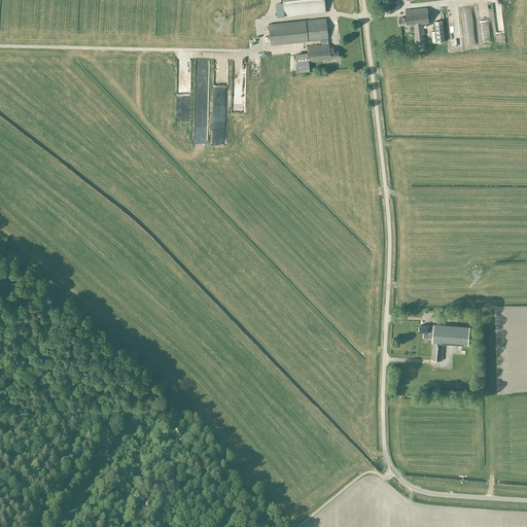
[(323,0),(282,0),(284,16),(325,11),(323,0)]
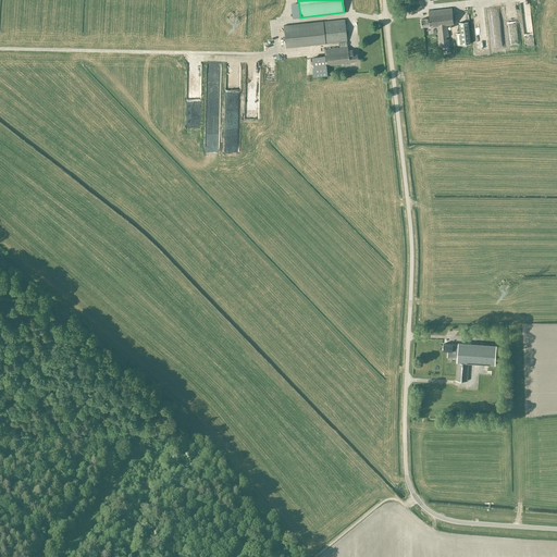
[(429,11),(430,19),(421,19),(422,26),(430,25),(431,27),(437,27),(440,46),(450,45),(448,25),(455,24),(453,8),(429,11)]
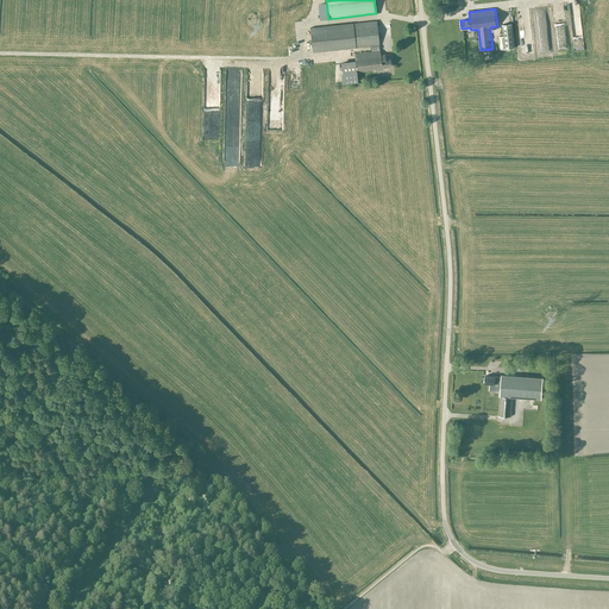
[(358,71),(364,70),(375,69),(375,70),(383,69),(382,67),(391,66),(390,58),(385,58),(385,54),(381,55),(381,51),(380,51),(380,45),(377,22),(311,27),(313,52),(371,45),(371,51),(355,54),(356,62),(341,63),(343,73),(358,71)]
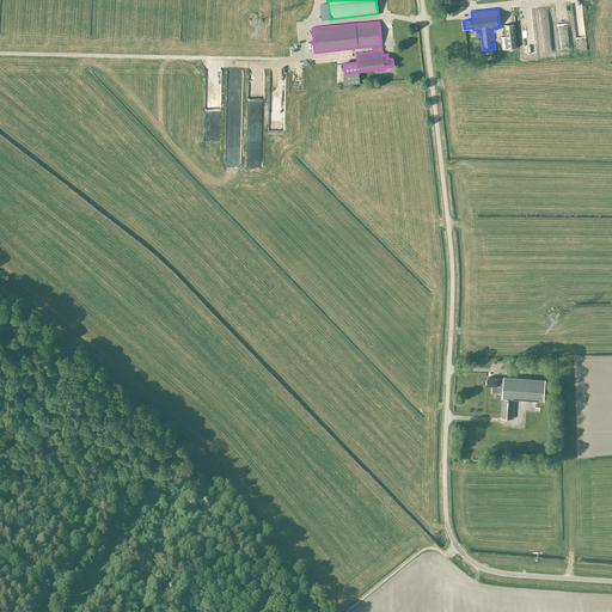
[(522,23),(522,35),(533,34),(532,22),(522,23)]
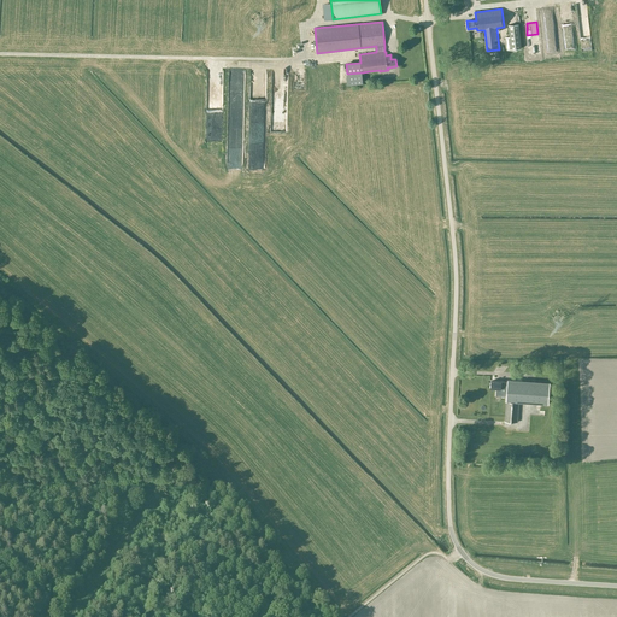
[(522,48),(519,30),(510,31),(511,37),(506,37),(507,50),(522,48)]
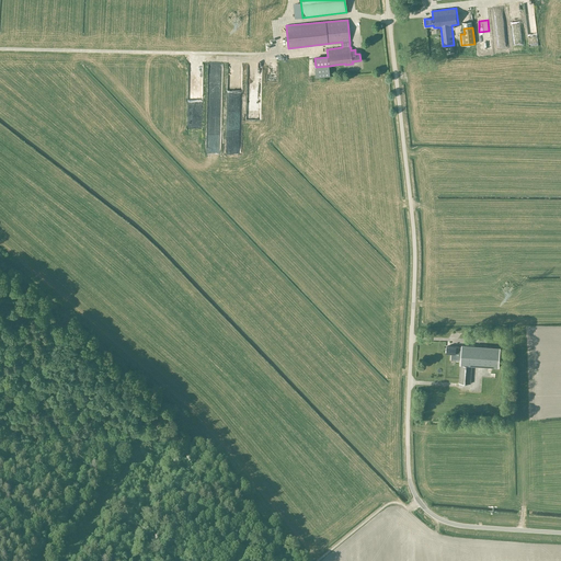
[(249,66),(248,113),(258,113),(259,66),(249,66)]
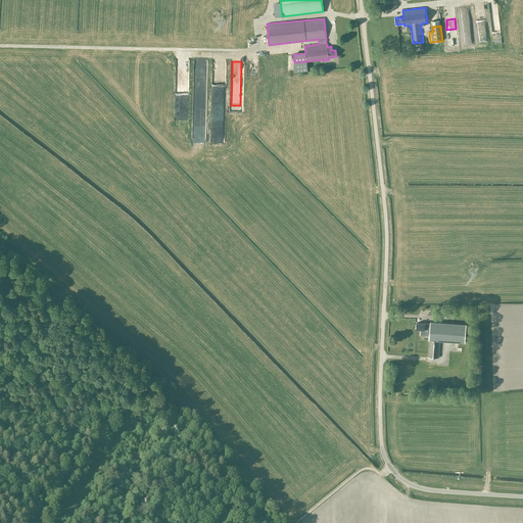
[(307,61),(294,62),(294,73),(308,70),(307,61)]
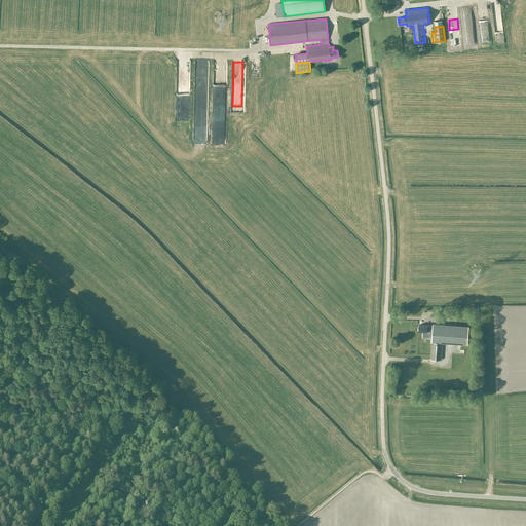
[(441,360),(443,342),(471,344),(473,326),(440,324),(434,324),(434,325),(419,325),(418,331),(423,331),(423,337),(433,337),(430,359),(441,360)]
